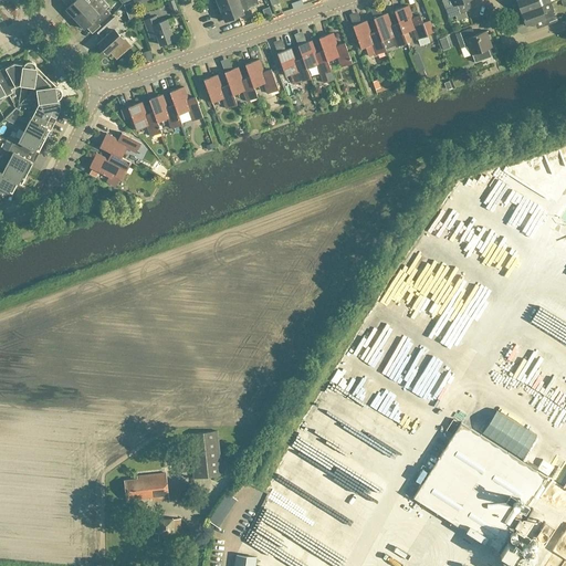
[(73,18),(75,20),(95,1),(93,0),(75,0),(76,1),(65,10),(66,11),(66,14),(70,19),(73,18)]
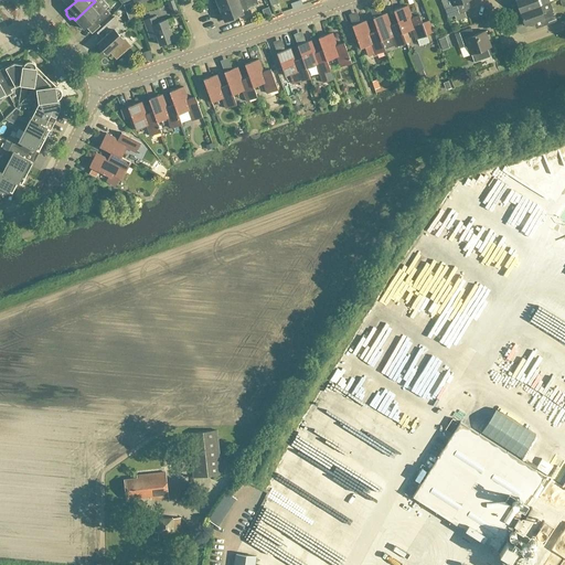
[(215,0),(220,11),(238,3),(246,0),(215,0)]
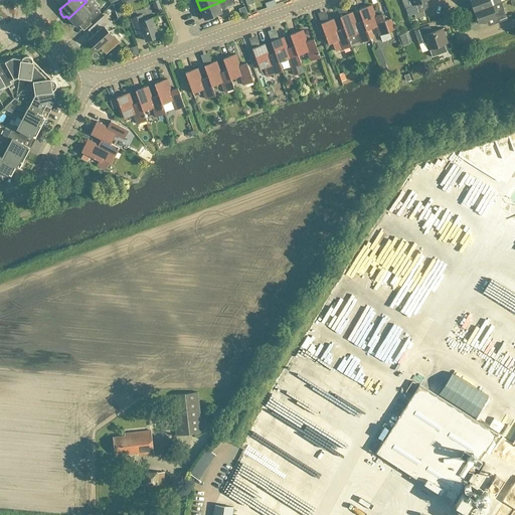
[(217,3),(200,10),(204,20),(222,13),(226,8),(235,5),(233,0),(224,0),(217,3)]
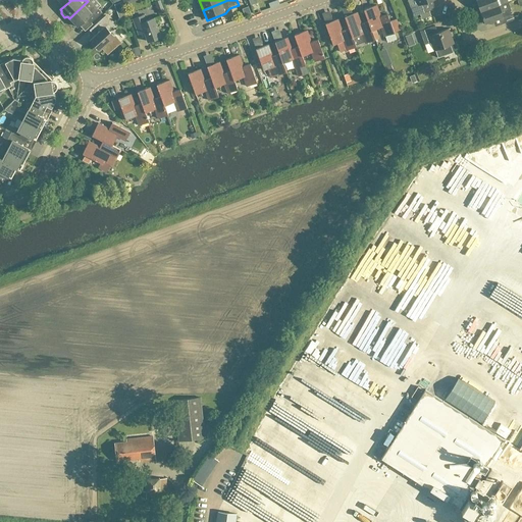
[(407,0),(411,8),(414,17),(420,15),(428,12),(429,11),(426,3),(432,1),(434,0),(407,0)]
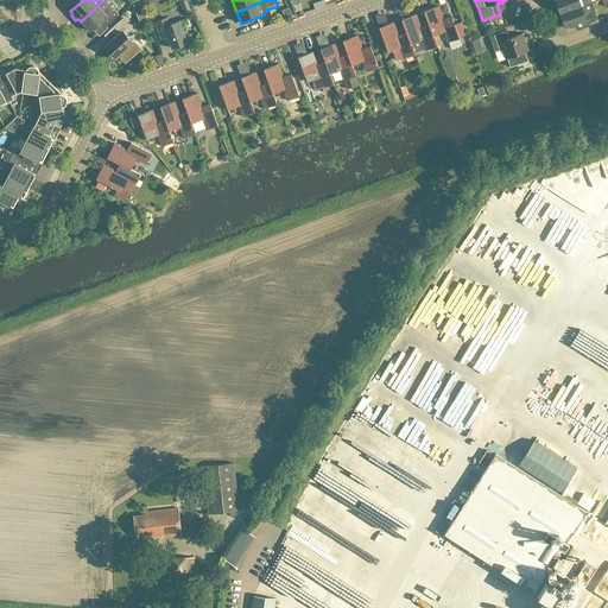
[(559,14),(581,7),(591,4),(590,0),(556,0),(555,1),(559,14)]
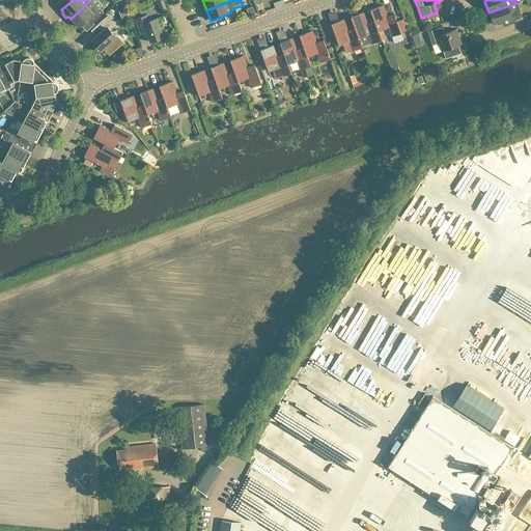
[(76,28),(78,27),(79,28),(88,20),(92,24),(104,15),(100,9),(98,10),(89,1),(71,19),(73,21),(72,24),(76,28)]
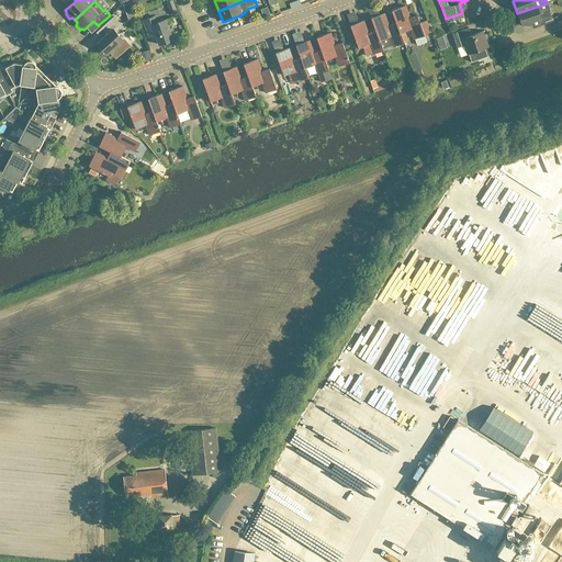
[(131,2),(123,6),(126,13),(134,10),(131,2)]
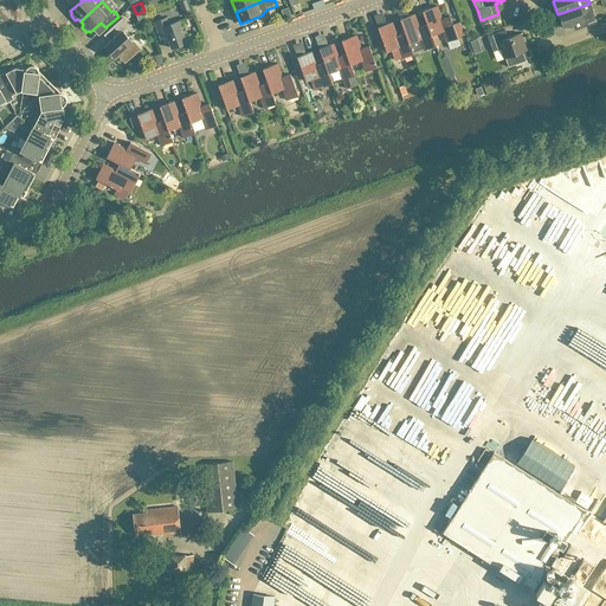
[(579,7),(558,14),(563,28),(572,25),(580,23),(582,28),(597,24),(592,11),(590,4),(579,7)]
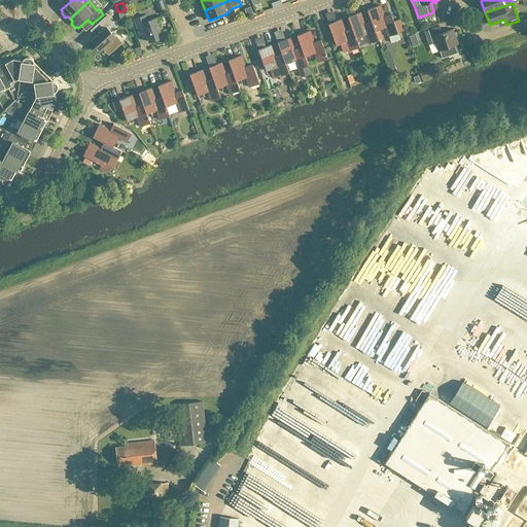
[(399,20),(393,22),(391,14),(384,18),(380,6),(367,10),(372,23),(372,22),(375,32),(376,32),(385,28),(388,37),(389,37),(391,43),(399,40),(397,34),(398,34),(397,33),(403,31),(399,20)]
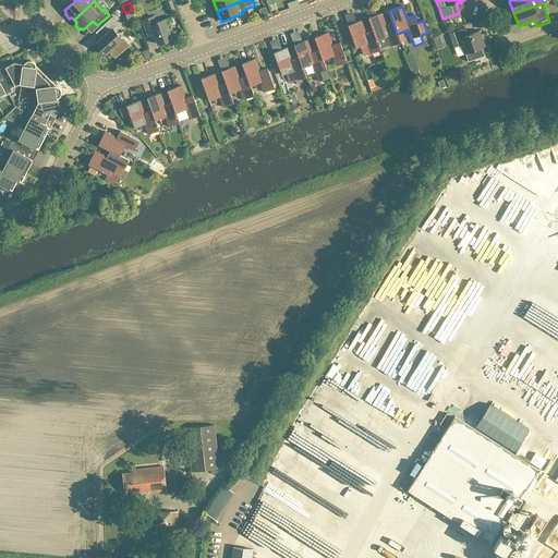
[(401,44),(398,34),(397,34),(393,23),(393,24),(387,26),(381,13),(368,19),(373,31),(377,41),(377,40),(379,48),(389,45),(390,47),(401,44)]
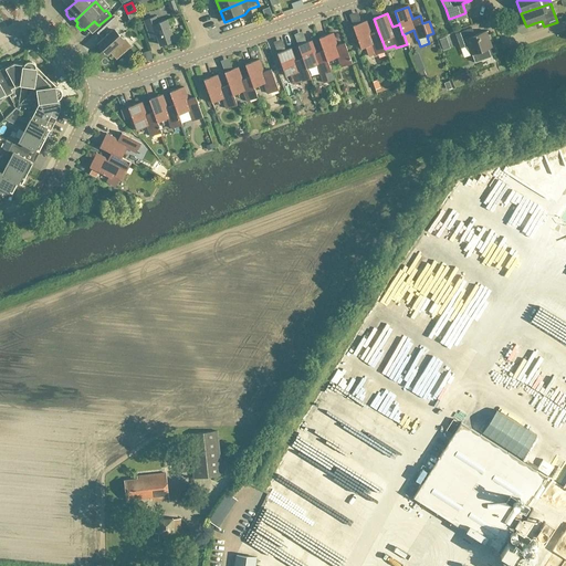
[(103,41),(97,45),(107,55),(112,52),(117,59),(129,48),(124,41),(117,34),(124,29),(114,18),(105,25),(112,32),(103,41)]
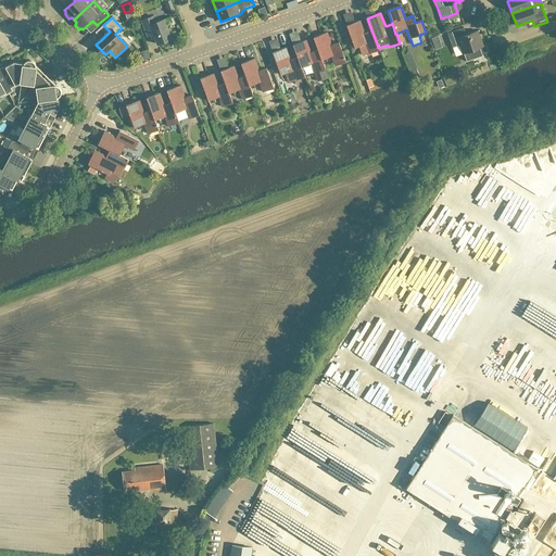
[(146,34),(152,32),(158,46),(171,40),(163,21),(154,24),(152,17),(141,22),(146,34)]
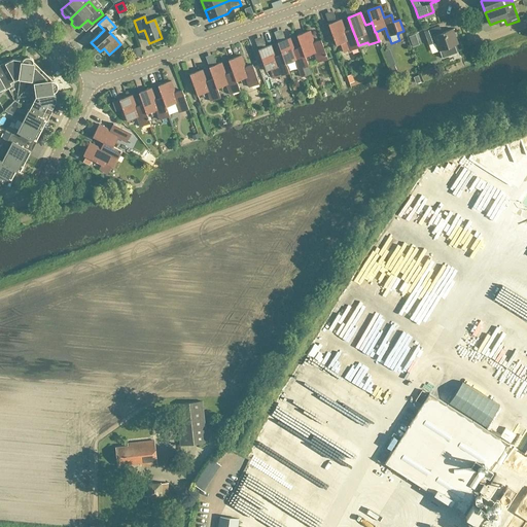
[(356,39),(352,29),(346,32),(342,20),(328,25),(336,46),(340,44),(343,54),(349,50),(349,51),(359,47),(358,45),(356,38),(356,39)]
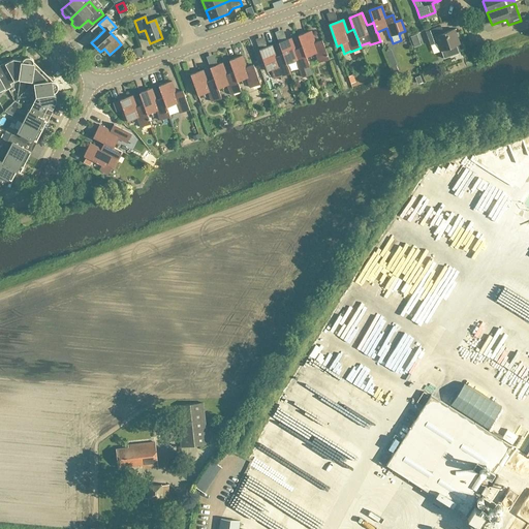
[(441,27),(425,32),(430,47),(437,43),(440,52),(441,52),(443,60),(459,54),(456,47),(462,44),(456,30),(443,34),(441,27)]
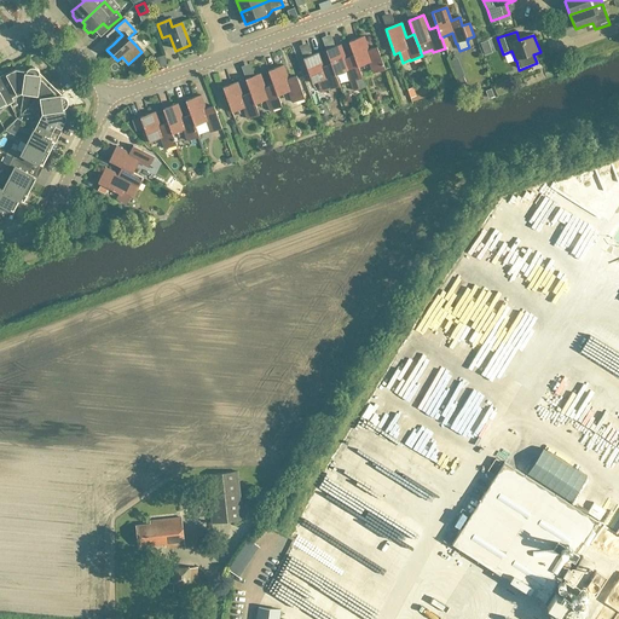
[(358,67),(370,63),(374,74),(385,70),(377,47),(369,51),(364,36),(348,42),(353,56),(354,56),(358,67)]
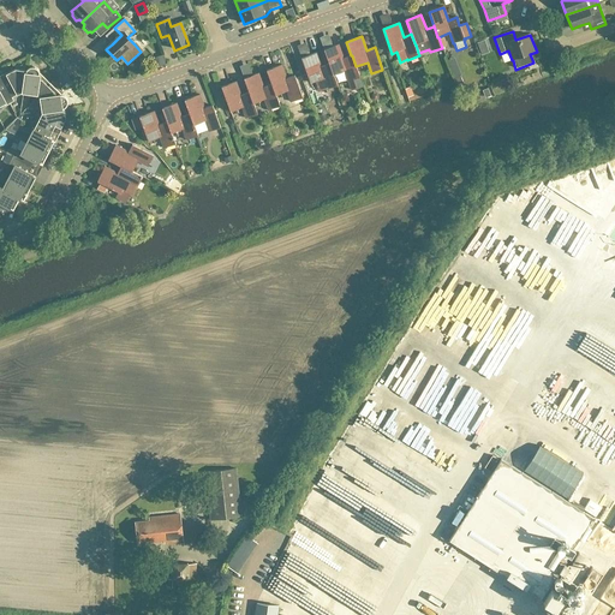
[(356,66),(352,55),(351,55),(344,59),(339,45),(324,51),(329,64),(333,75),(334,75),(344,71),(352,91),(363,87),(360,78),(356,66)]
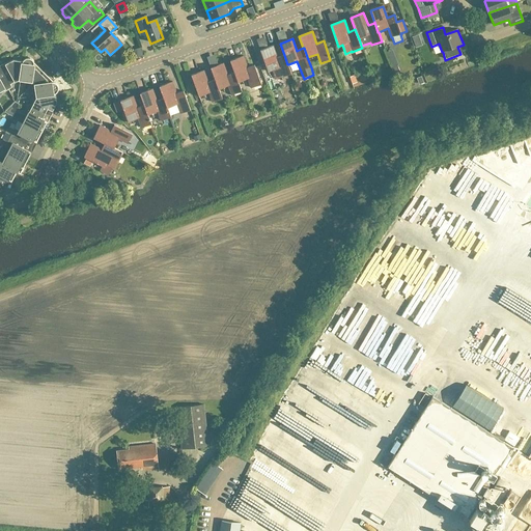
[(284,55),(278,57),(273,46),(260,51),(268,72),(278,68),(281,78),(291,74),(288,64),(287,64),(284,55)]
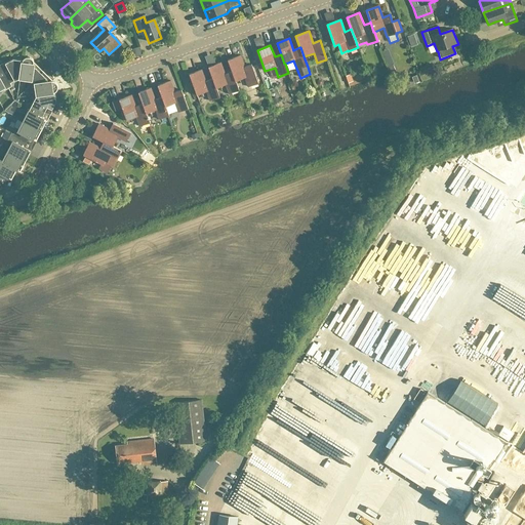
[(236,82),(245,79),(248,88),(258,84),(251,66),(244,68),(240,56),(228,61),(232,73),(232,72),(236,82)]
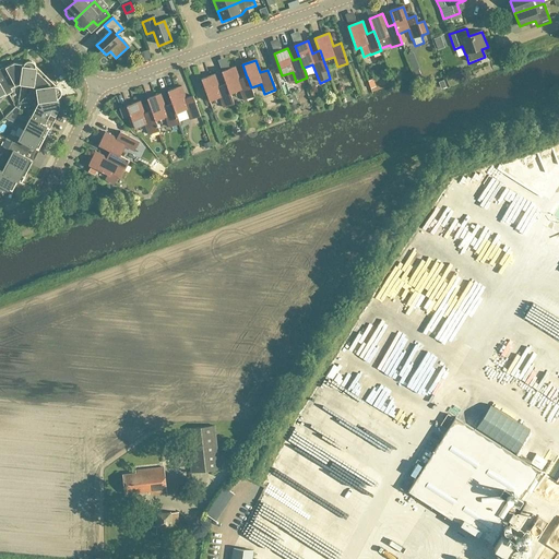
[(32,62),(30,61),(26,62),(25,63),(23,66),(24,66),(21,84),(33,86),(35,87),(46,76),(36,67),(35,64),(34,63),(32,62)]
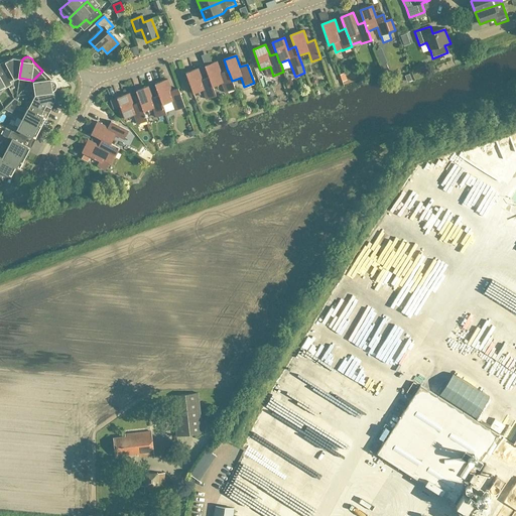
[(19,78),(22,60),(21,60),(12,58),(4,63),(9,72),(4,75),(9,84),(19,78)]
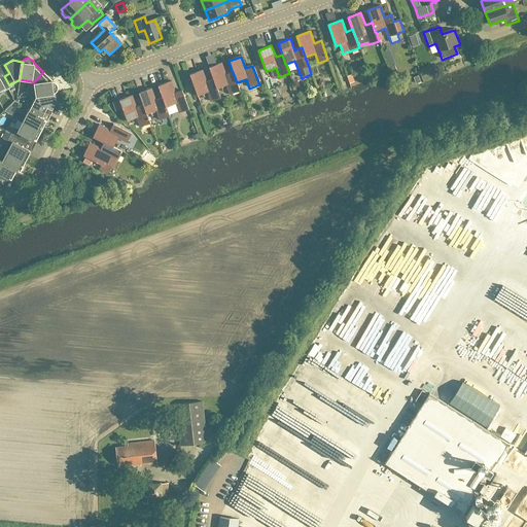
[(233,72),(233,73),(226,75),(222,63),(209,68),(213,79),(217,90),(226,85),(230,96),(240,92),(237,82),(233,72)]
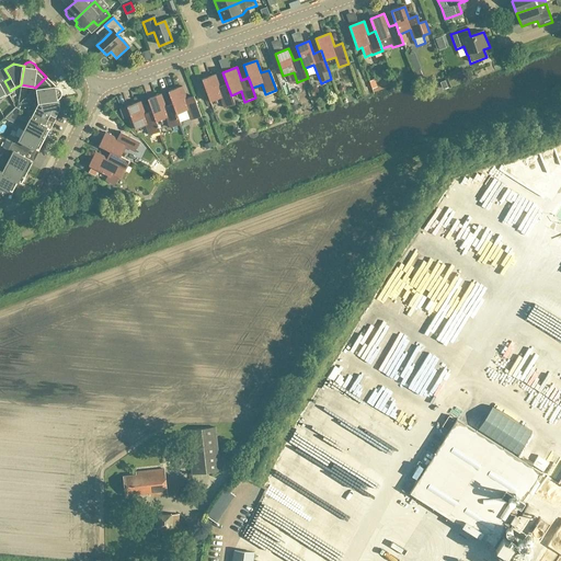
[(216,75),(202,80),(210,103),(220,99),(224,109),(235,105),(231,95),(227,84),(220,88),(216,75)]
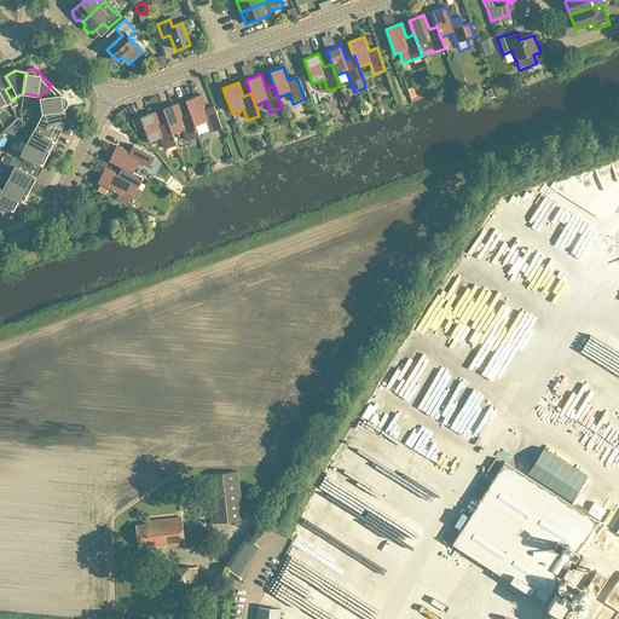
[(42,113),(64,109),(64,110),(67,108),(68,106),(68,104),(68,100),(67,99),(64,97),(62,96),(51,85),(39,97),(41,99),(42,113)]
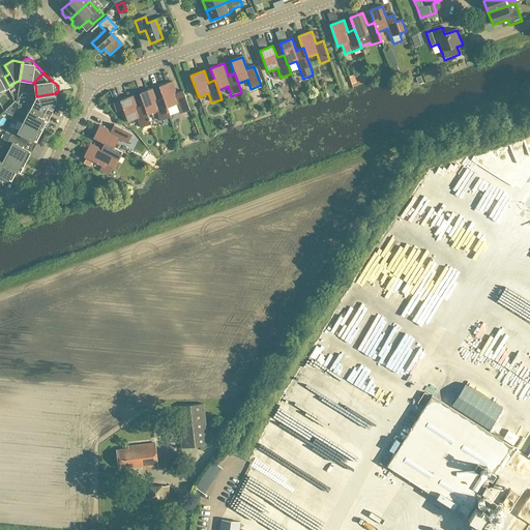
[(0,90),(4,88),(5,90),(10,88),(9,86),(4,77),(0,78),(0,90)]
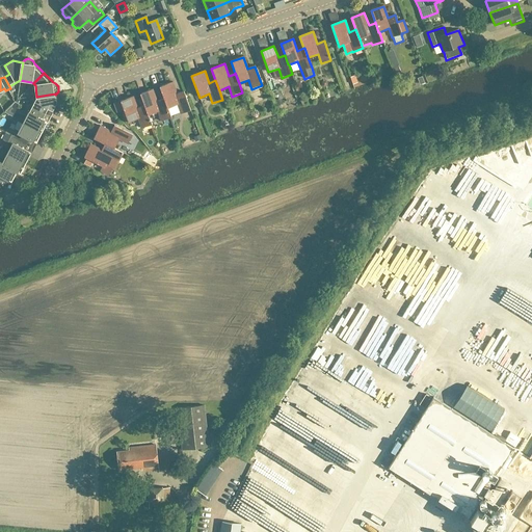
[(191,111),(184,92),(184,91),(177,95),(173,82),(159,87),(163,99),(164,99),(167,109),(177,105),(181,114),(191,111)]
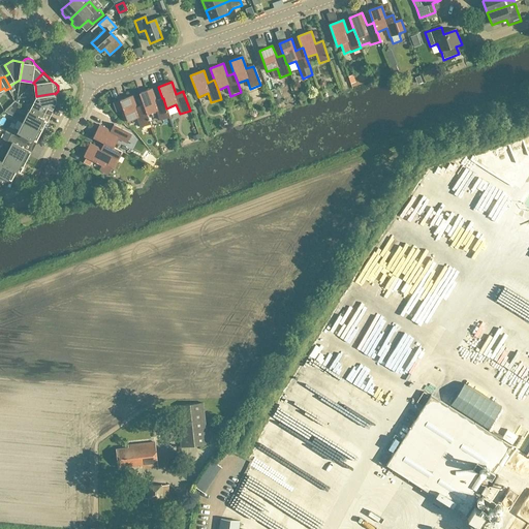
[(147,116),(148,116),(157,112),(160,121),(170,118),(166,109),(163,98),(162,98),(156,101),(152,89),(139,94),(144,105),(147,116)]
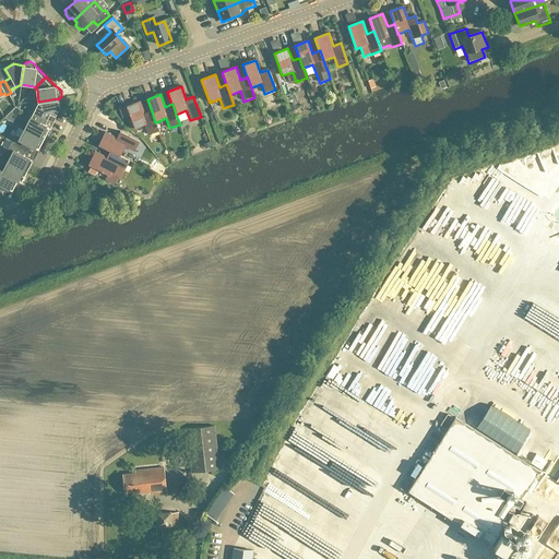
[(59,109),(58,99),(58,98),(38,102),(33,114),(43,118),(46,113),(55,118),(59,109)]
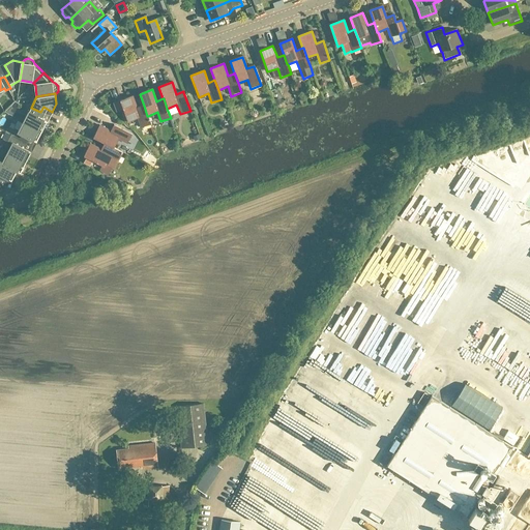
[(144,106),(138,108),(133,96),(120,101),(127,123),(138,119),(141,128),(151,125),(148,116),(147,116),(144,106)]
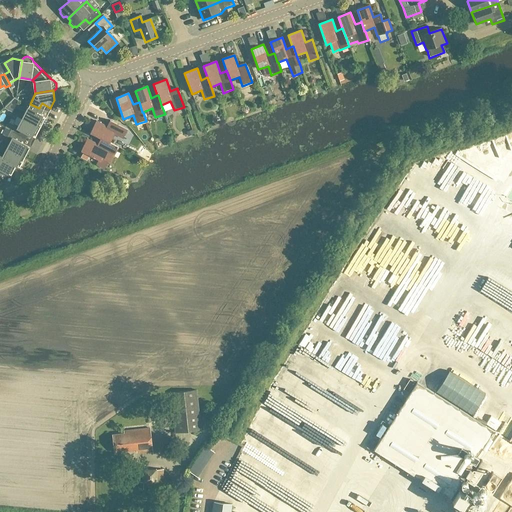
[(27,109),(22,119),(40,128),(45,118),(36,113),(39,108),(30,104),(28,103),(25,108),(27,109)]
